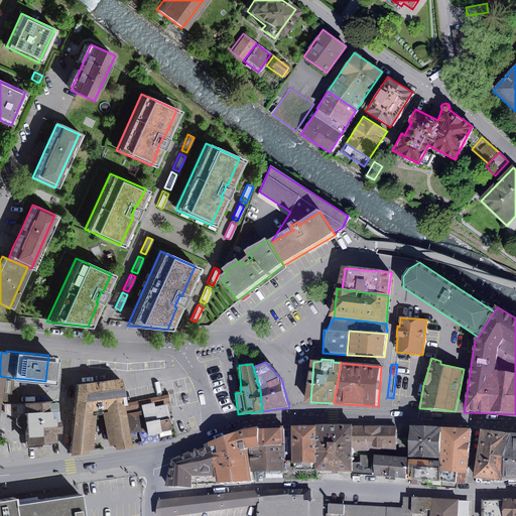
[(235,375),(229,376),(231,392),(237,391),(235,375)]
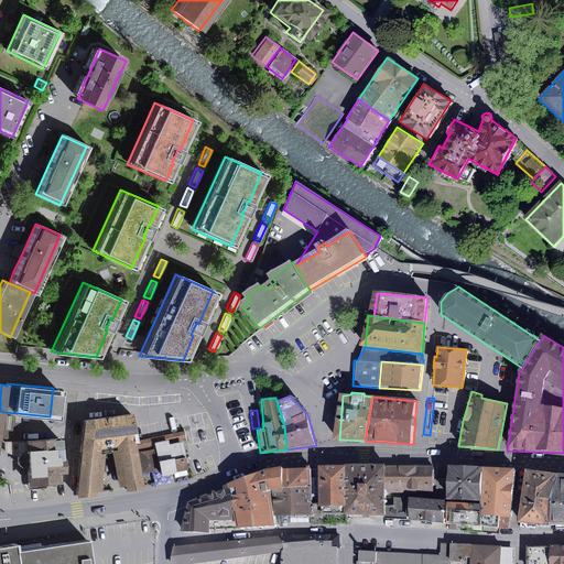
[(4,412),(0,411),(0,438),(2,441),(17,440),(17,436),(17,413),(4,412)]
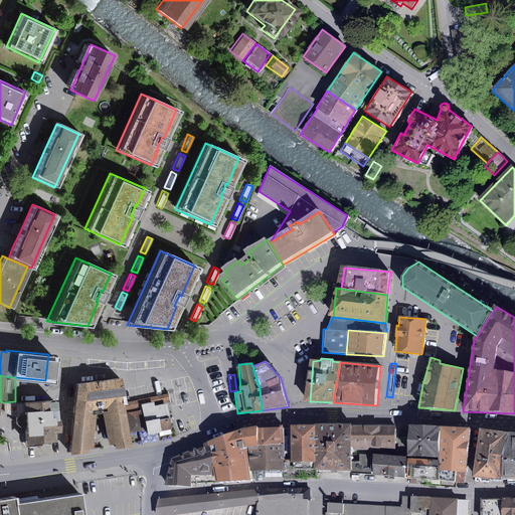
[(110,448),(128,445),(120,401),(124,400),(119,377),(88,380),(70,382),(63,452),(80,450),(81,447),(88,446),(91,413),(86,412),(86,407),(100,406),(101,409),(97,410),(104,443),(108,442),(110,448)]
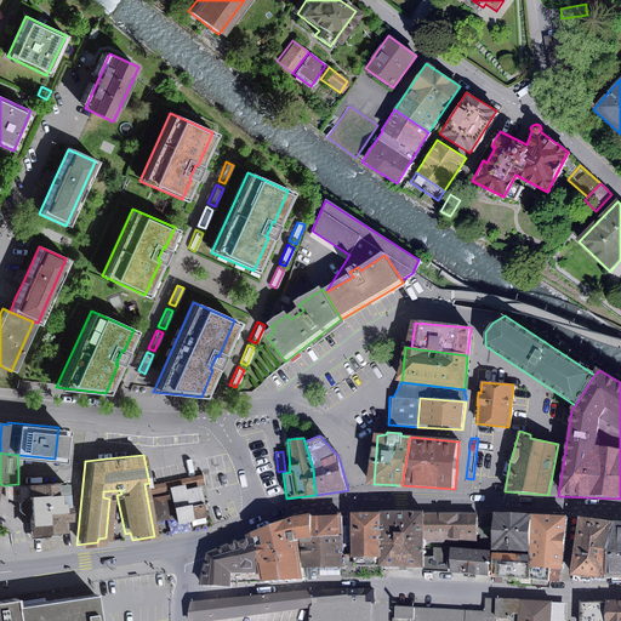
[(199,476),(146,485),(148,497),(167,494),(183,491),(182,486),(197,484),(200,483),(199,476)]
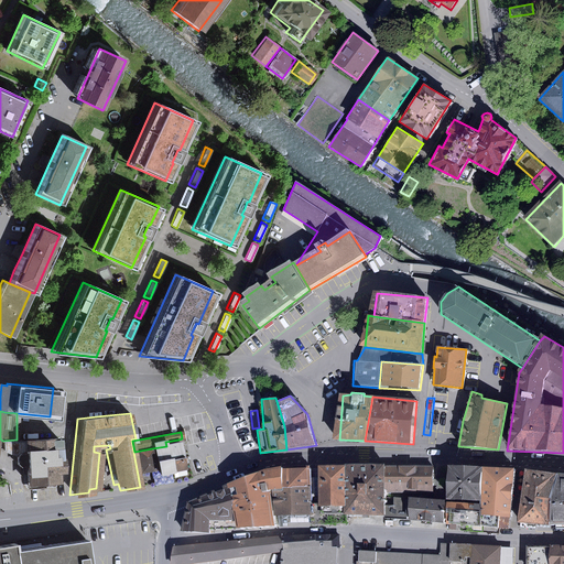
[(21,484),(53,481),(52,469),(56,469),(54,434),(17,436),(17,440),(18,453),(19,474),(20,474),(21,484)]
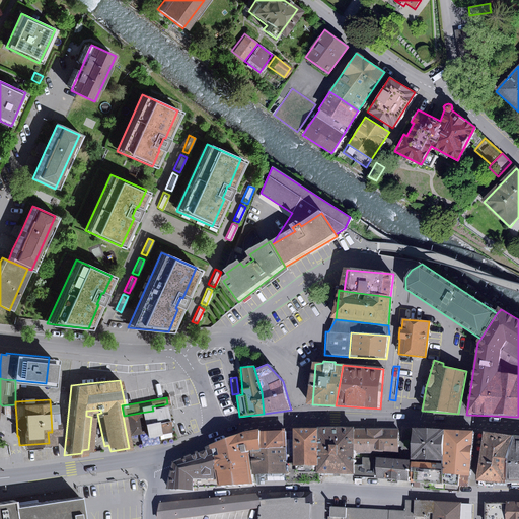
[(15,404),(2,405),(3,415),(12,420),(16,417),(15,404)]
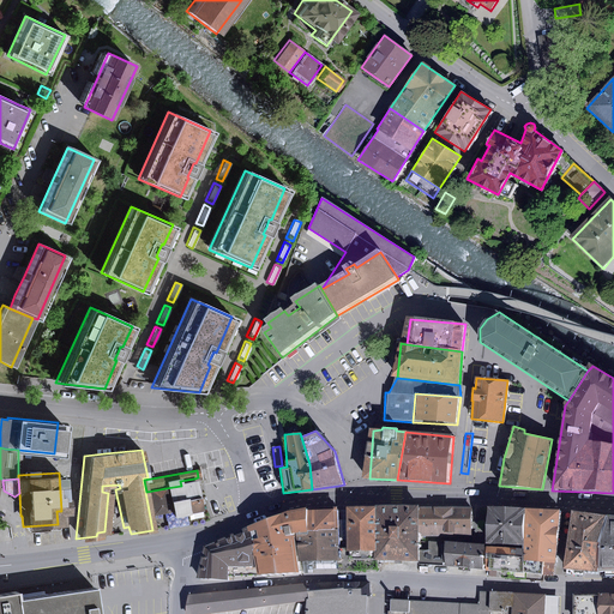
[(187,513),(184,500),(198,497),(194,479),(180,481),(181,486),(166,488),(168,500),(167,500),(169,512),(169,517),(187,513)]
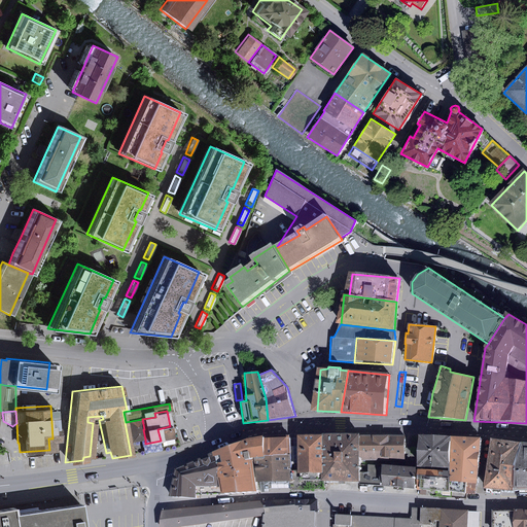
[(142,419),(126,422),(130,443),(145,440),(143,429),(144,429),(142,419)]
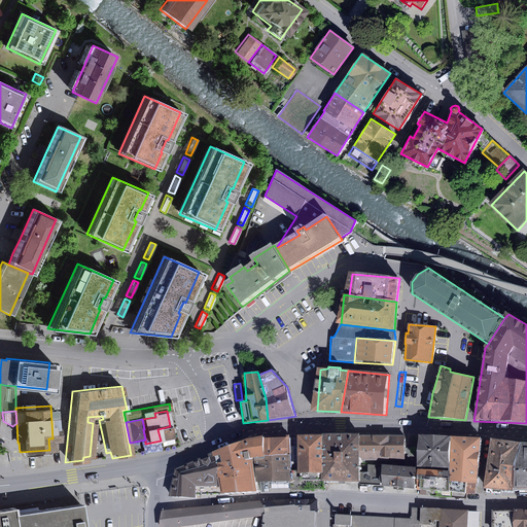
[(157,429),(161,441),(172,437),(170,426),(157,429)]
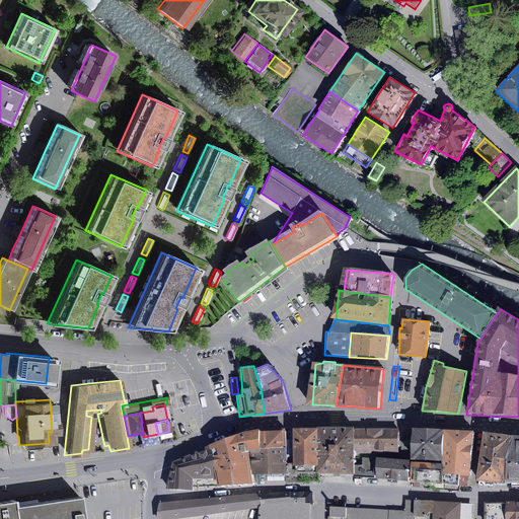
[(247,451),(249,474),(286,473),(285,428),(262,429),(263,450),(247,451)]
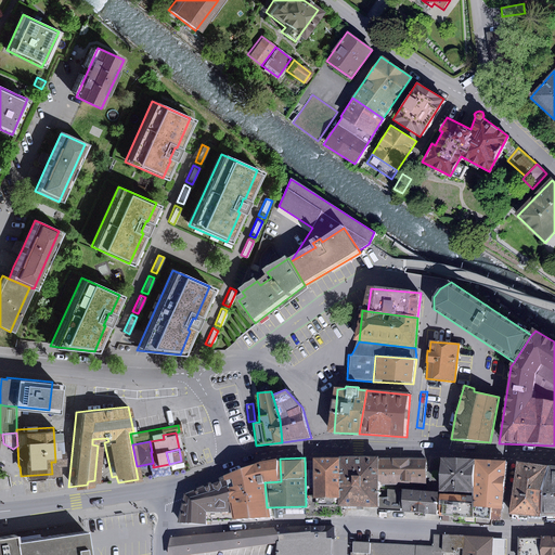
[(339,457),(313,457),(313,506),(337,506),(337,499),(339,499),(339,457)]
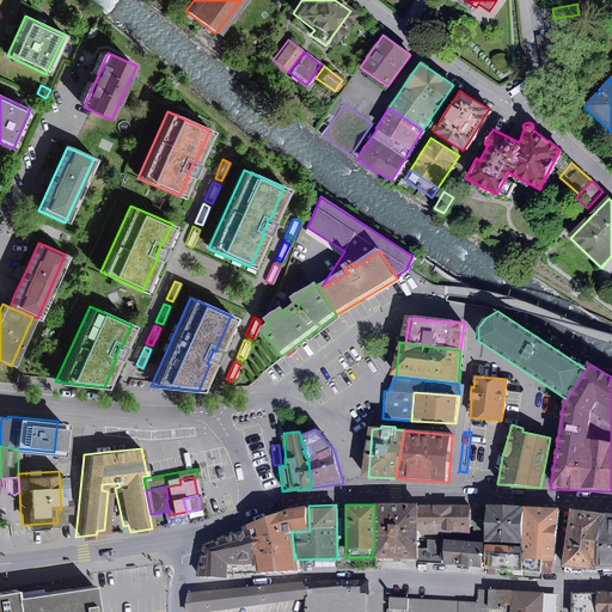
[(372,558),(416,560),(417,548),(418,532),(418,505),(374,505),(374,550),(372,550),(372,558)]
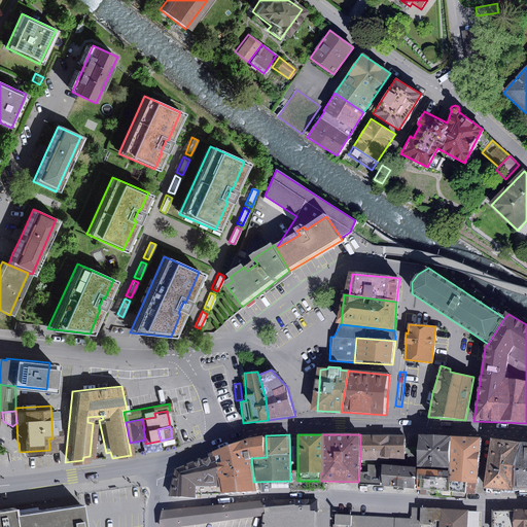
[(388,459),(400,459),(401,435),(360,434),(360,458),(370,458),(370,459),(388,459)]
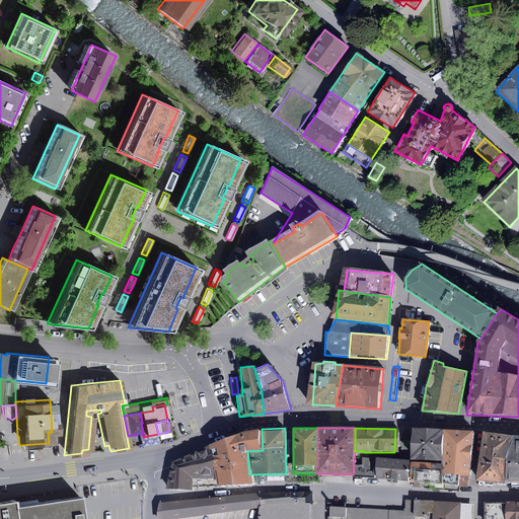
[(263,450),(262,429),(245,432),(211,445),(216,477),(218,486),(251,485),(249,474),(247,451),(263,450)]
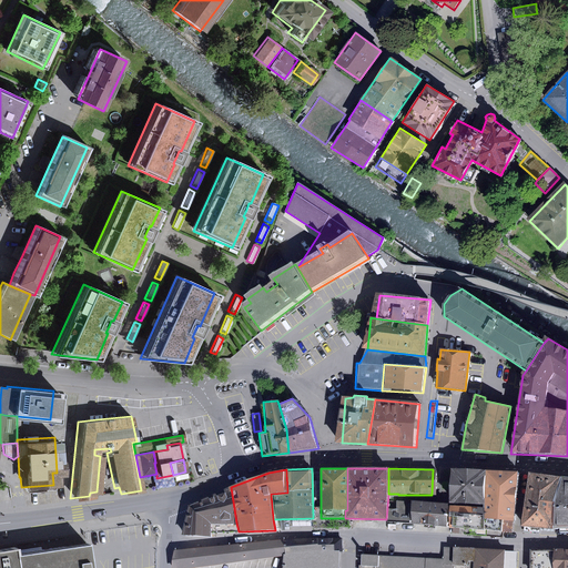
[(487,472),(453,469),(450,504),(484,505),(486,506),(486,495),(487,472)]
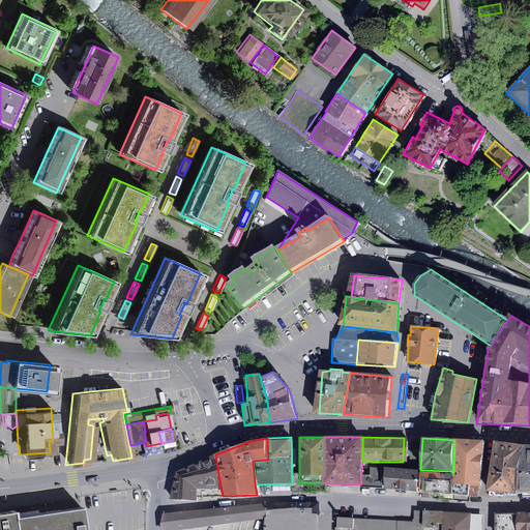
[(454,440),(453,462),(480,463),(483,441),(454,440)]
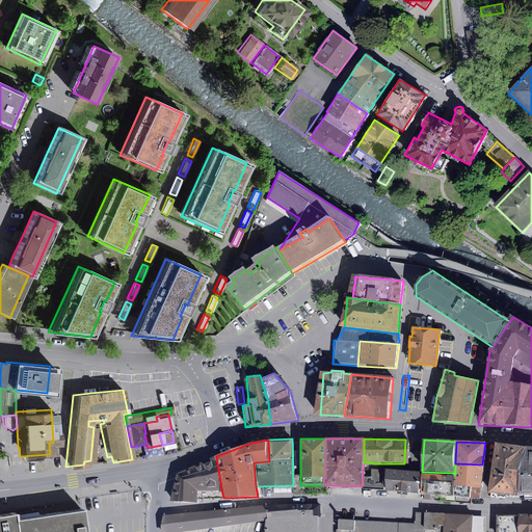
[(519,495),(528,447),(495,444),(488,493),(519,495)]
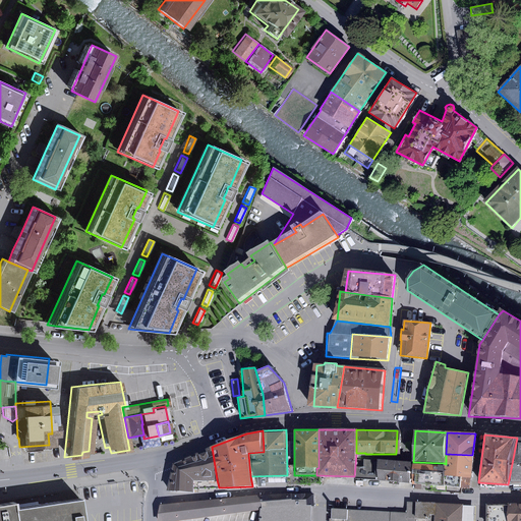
[(520,438),(517,438),(508,484),(520,484),(520,438)]
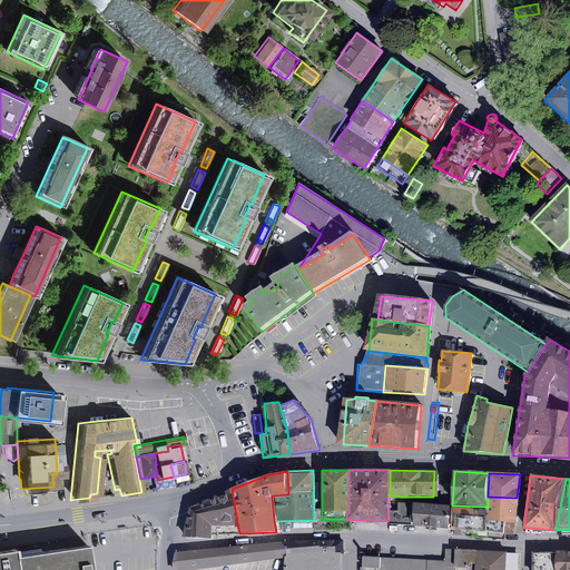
[(237,524),(232,489),(187,507),(182,537),(210,538),(209,526),(237,524)]
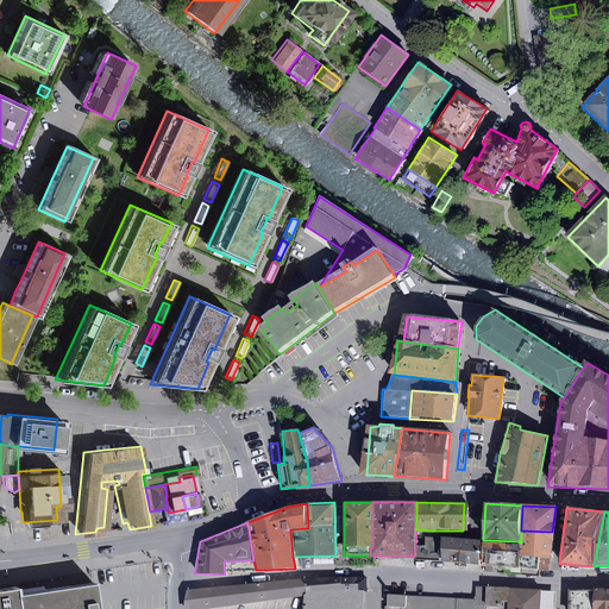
[(552,532),(521,531),(521,542),(519,541),(519,545),(518,557),(550,559),(552,532)]
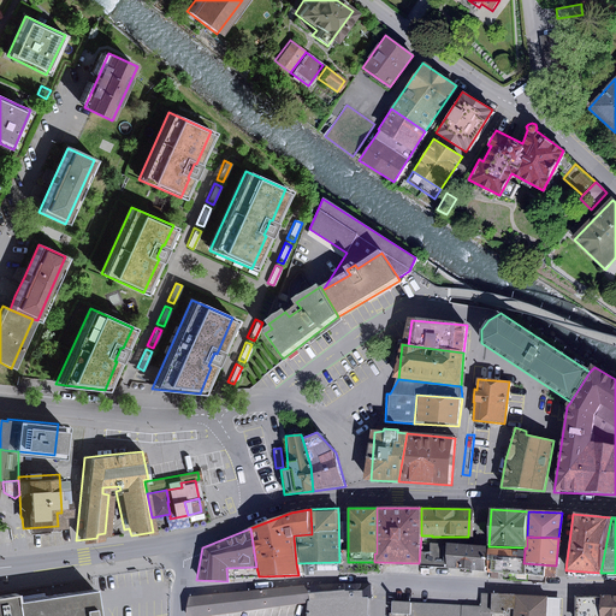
[(444,568),(481,572),(485,549),(485,546),(445,544),(427,543),(427,551),(420,551),(419,563),(444,564),(444,568)]
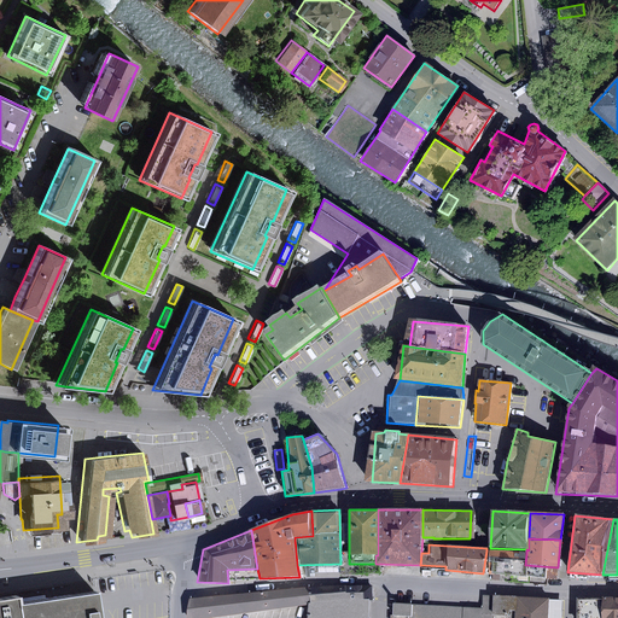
[(490,573),(525,576),(525,565),(526,553),(487,551),(483,573),(490,573)]
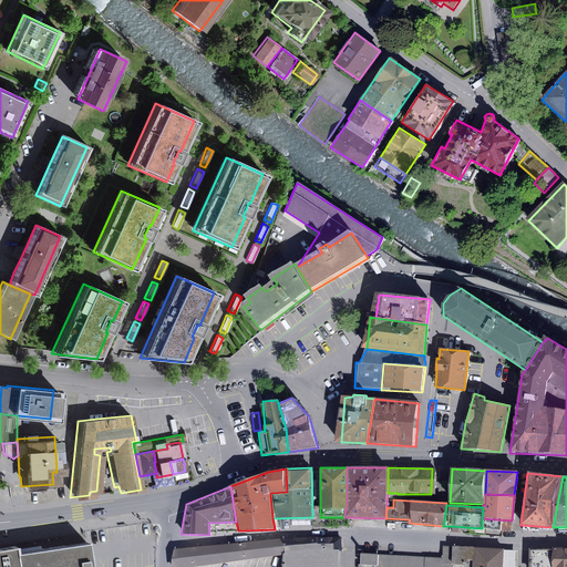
[(321,538),(321,550),(339,550),(342,549),(342,537),(321,538)]
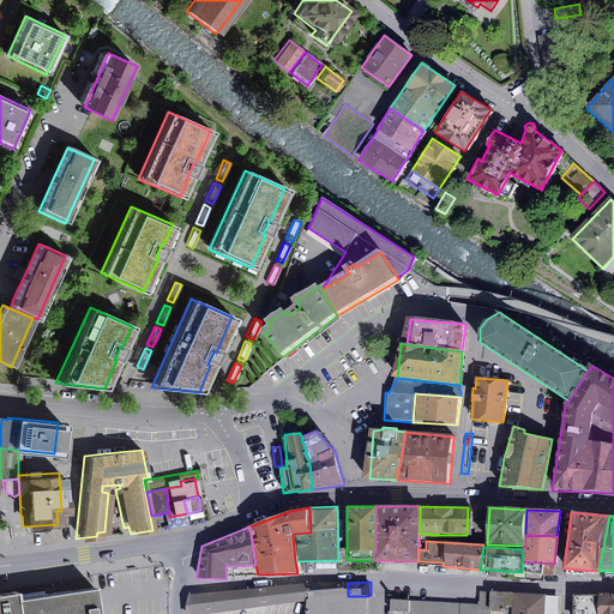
[(185,613),(199,613),(307,600),(348,596),(348,583),(307,583),(188,595),(185,613)]
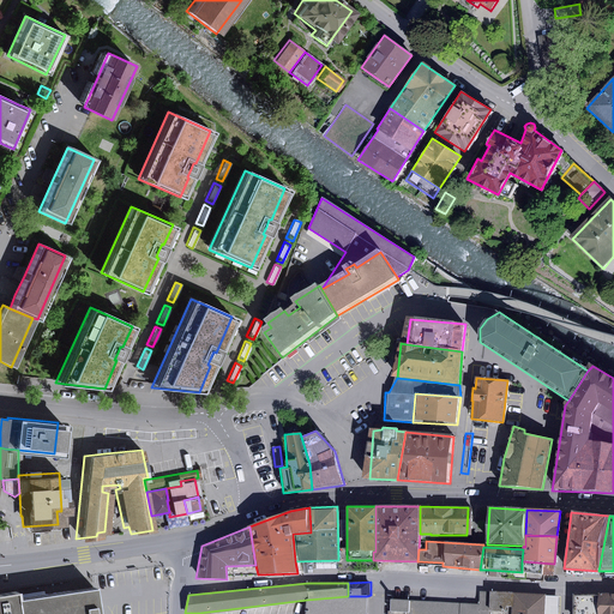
[(0,613),(95,613),(91,588),(14,600),(13,593),(0,594),(0,613)]
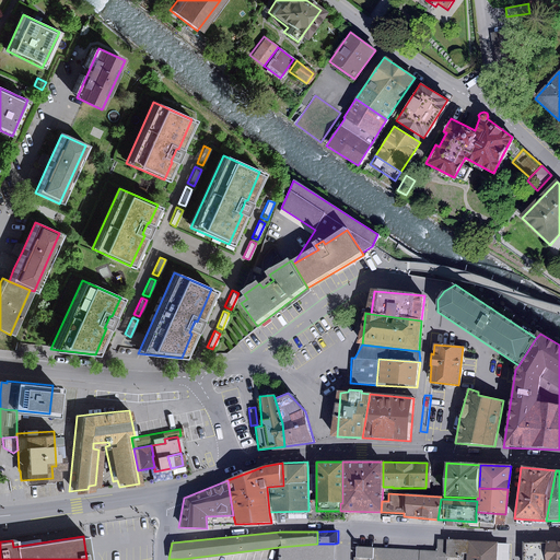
[(421,551),(420,559),(497,559),(498,544),(440,540),(439,552),(421,551)]
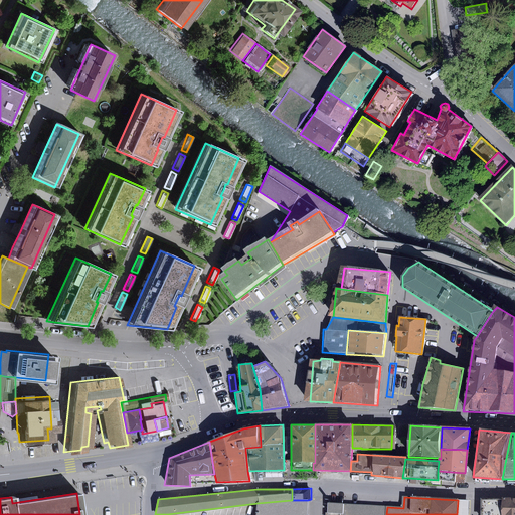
[(306,514),(308,500),(292,500),(258,503),(255,514),(306,514)]
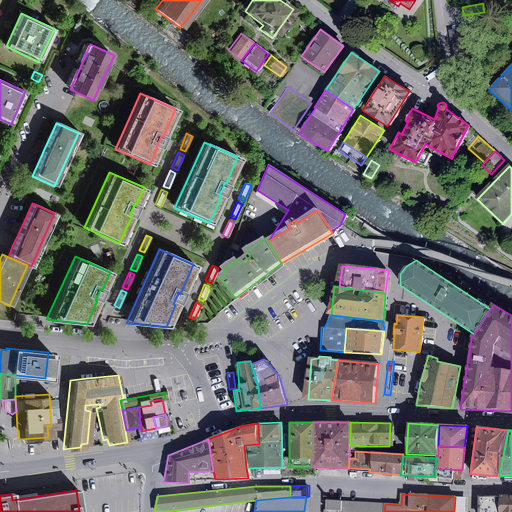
[(465,511),(466,497),(455,497),(454,511),(465,511)]
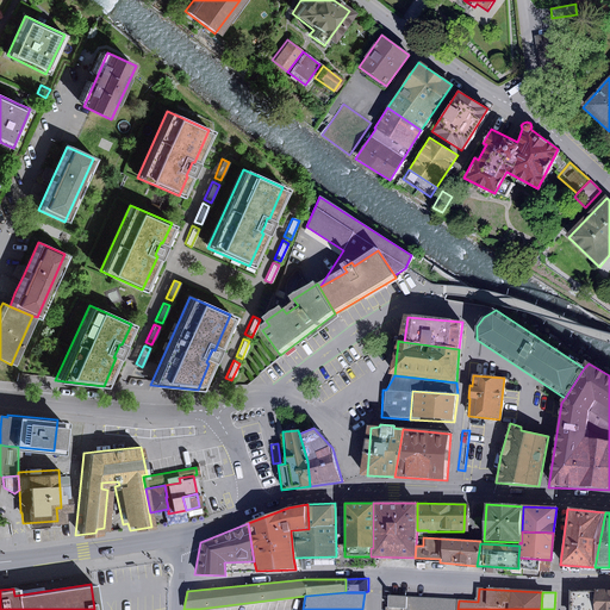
[(599,609),(599,592),(573,592),(573,609),(599,609)]
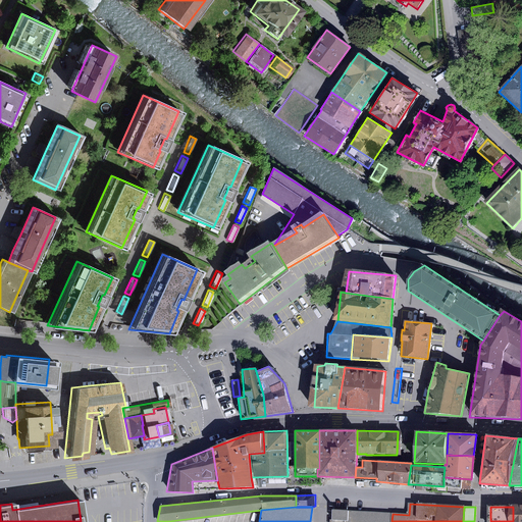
[(521,521),(521,507),(513,507),(513,521),(521,521)]
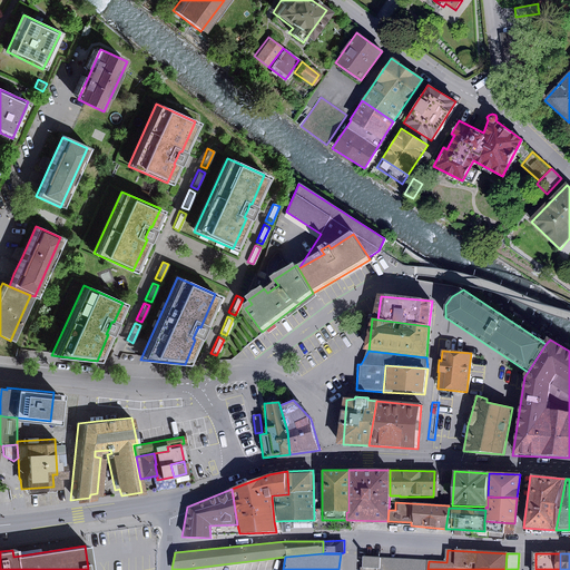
[(428,569),(429,561),(362,557),(362,569),(428,569)]
